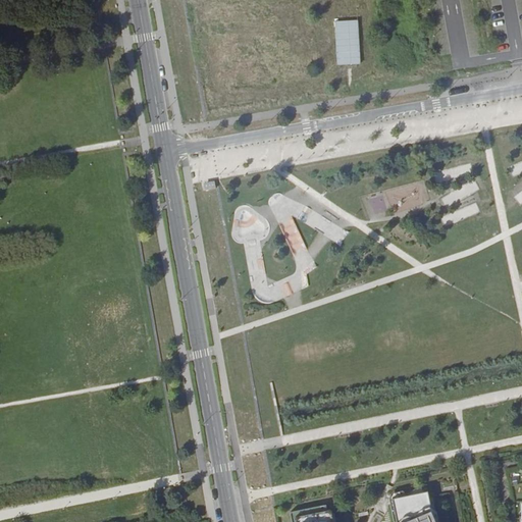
[(359,21),(335,22),(337,66),(361,65),(359,21)]
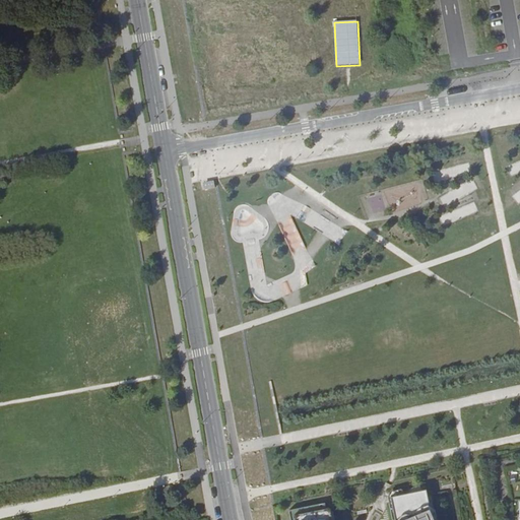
[(214,181),(202,183),(203,190),(215,187),(214,181)]
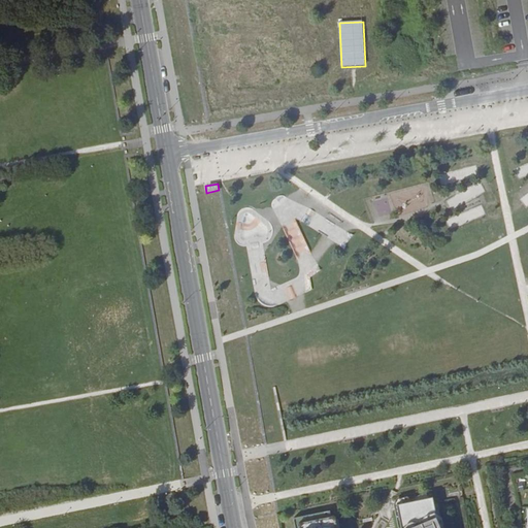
[(301,228),(290,231),(296,255),(307,252),(301,228)]
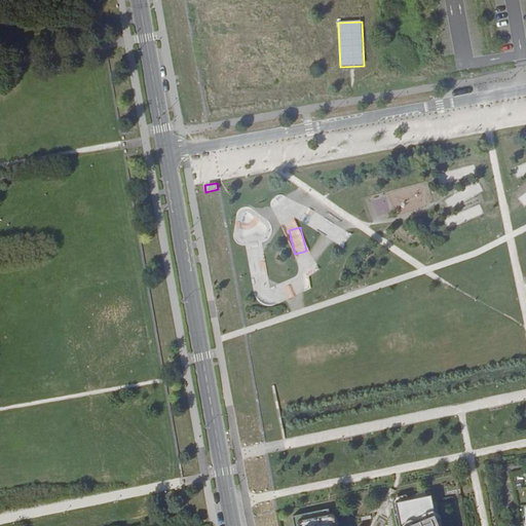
[(441,525),(436,500),(431,501),(429,495),(395,503),(400,525),(441,525)]
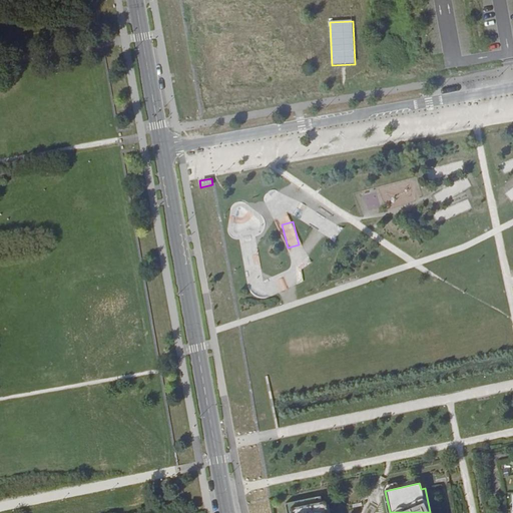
[(321,496),(291,502),(292,512),(325,512),(323,502),(321,496)]
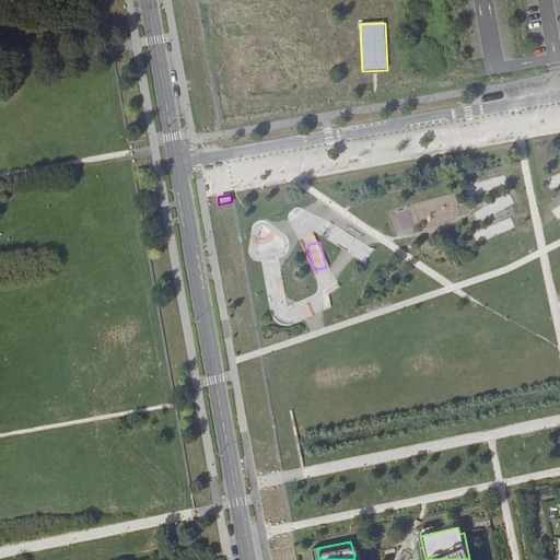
[(352,548),(354,559),(361,559),(360,550),(357,549),(357,547),(352,548)]
